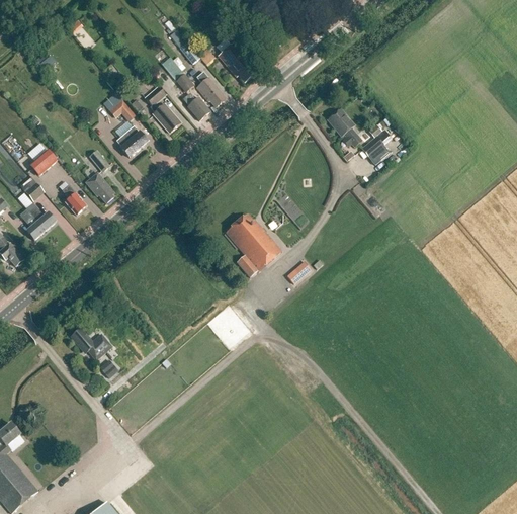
[(216,19),(224,29),(230,24),(222,15),(216,19)]
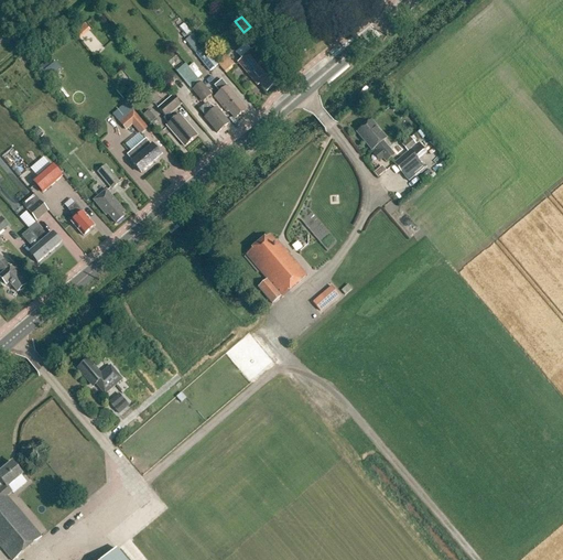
[(188,30),(182,21),(177,24),(182,31),(184,33),(188,30)]
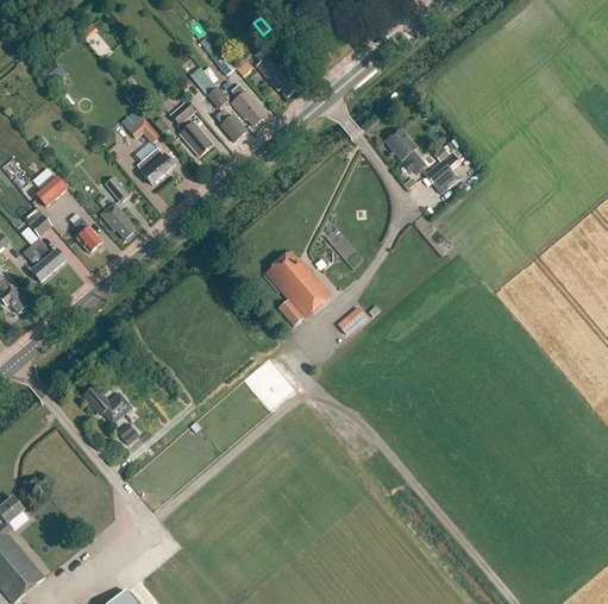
[(217,49),(205,33),(198,39),(210,55),(217,49)]
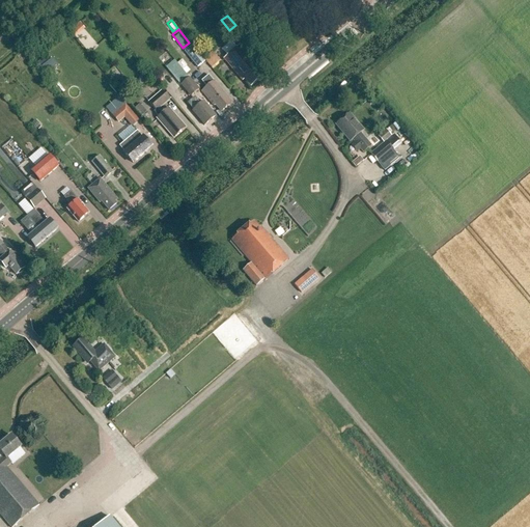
[(242,77),(243,76),(249,83),(262,73),(253,62),(255,60),(239,42),(223,56),(242,77)]
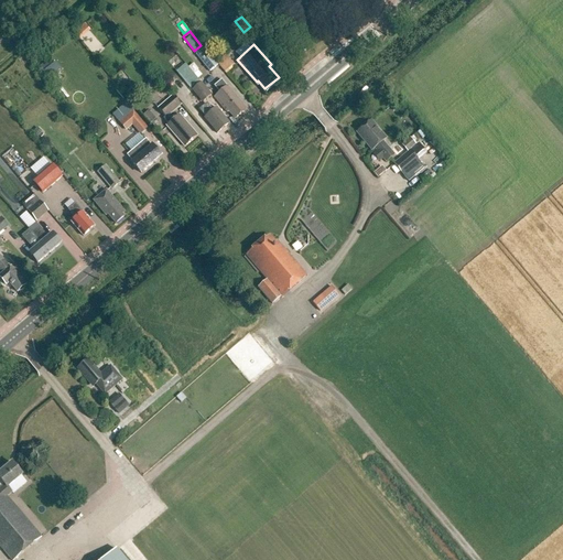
[(216,63),(202,45),(194,52),(208,68),(216,63)]
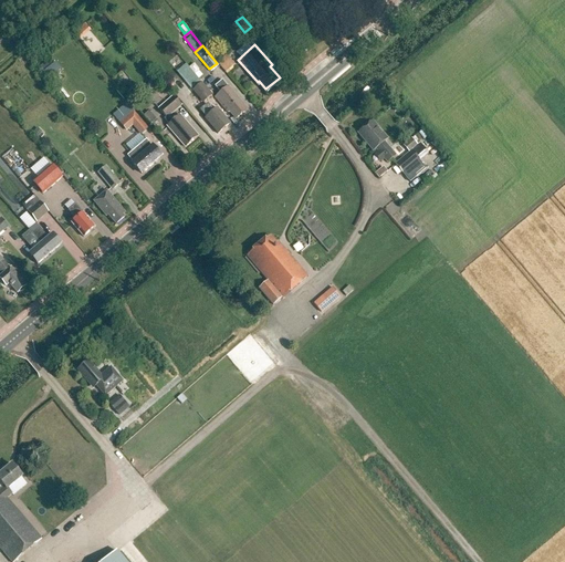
[(233,62),(223,52),(215,60),(225,70),(233,62)]
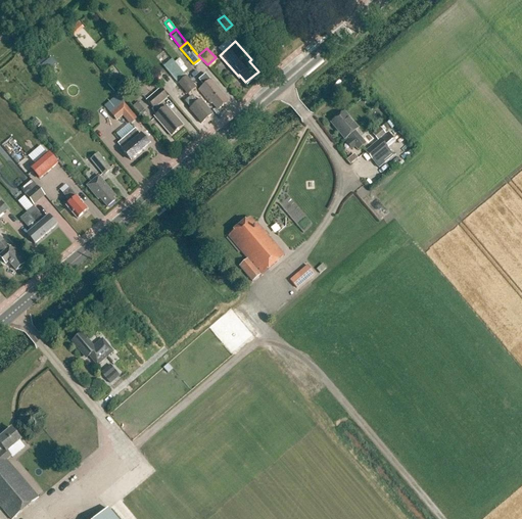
[(163,62),(188,91),(197,84),(187,73),(190,69),(184,61),(180,64),(172,55),(163,62)]
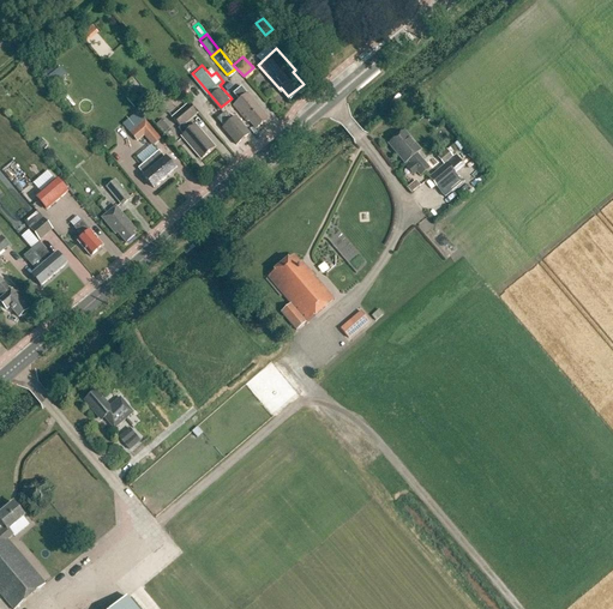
[(166,95),(170,84),(164,80),(158,91),(166,95)]
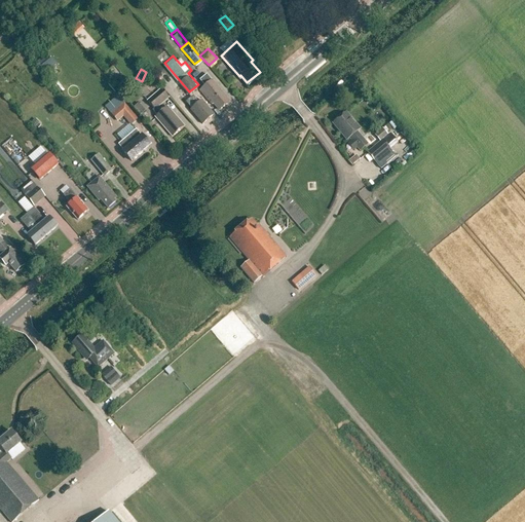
[(198,86),(211,102),(212,101),(218,107),(228,99),(211,77),(198,86)]
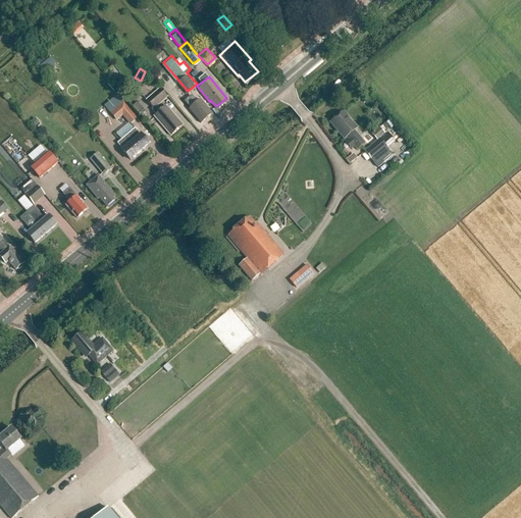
[(153,113),(169,133),(181,122),(165,103),(159,108),(156,102),(166,94),(159,85),(145,97),(152,105),(151,106),(155,111),(153,113)]
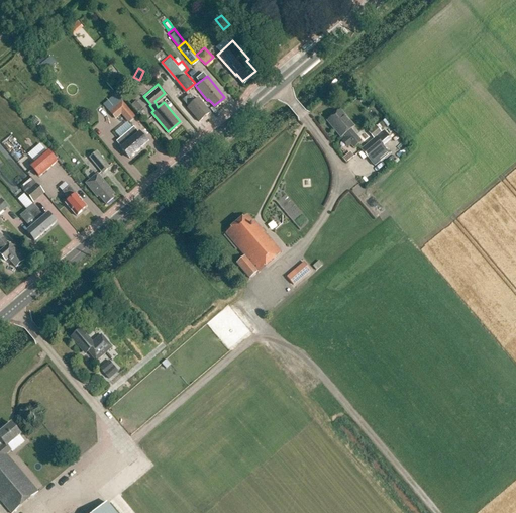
[(186,105),(198,119),(209,109),(197,95),(194,98),(188,92),(182,97),(187,103),(186,105)]
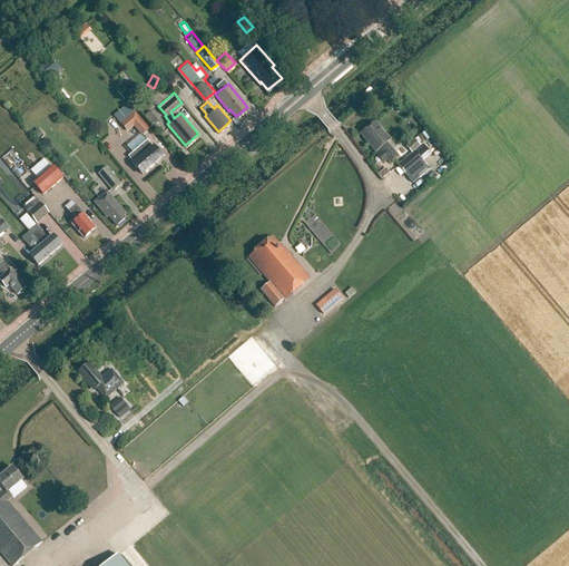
[(149,107),(144,110),(150,119),(156,115),(149,107)]
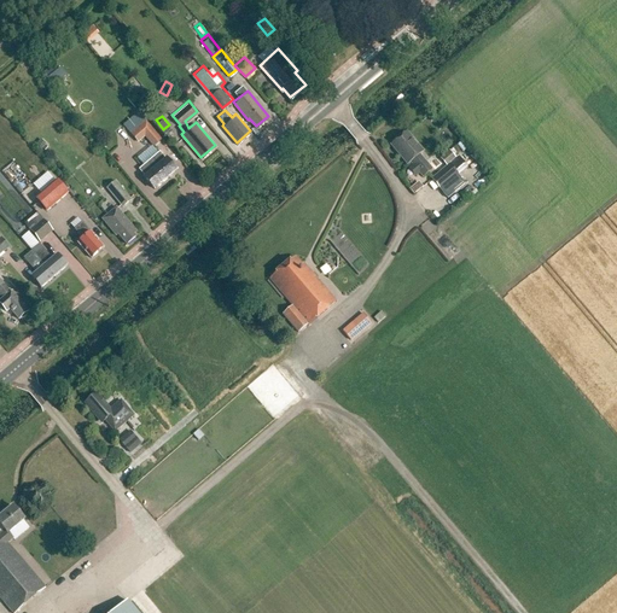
[(143,133),(151,142),(159,135),(144,117),(129,129),(137,139),(143,133)]
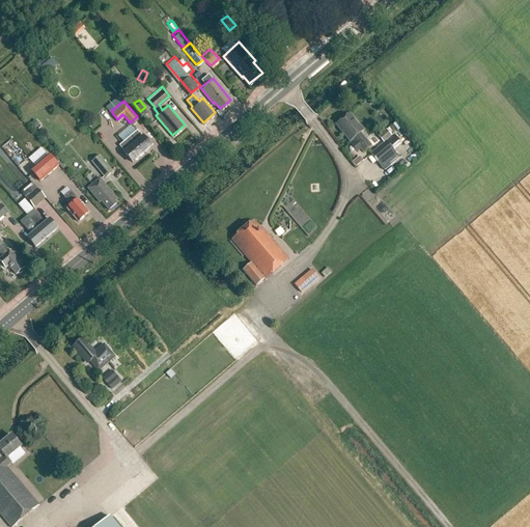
[(336,120),(350,137),(354,135),(356,138),(355,139),(362,148),(369,142),(362,133),(361,133),(359,131),(362,129),(347,111),(336,120)]
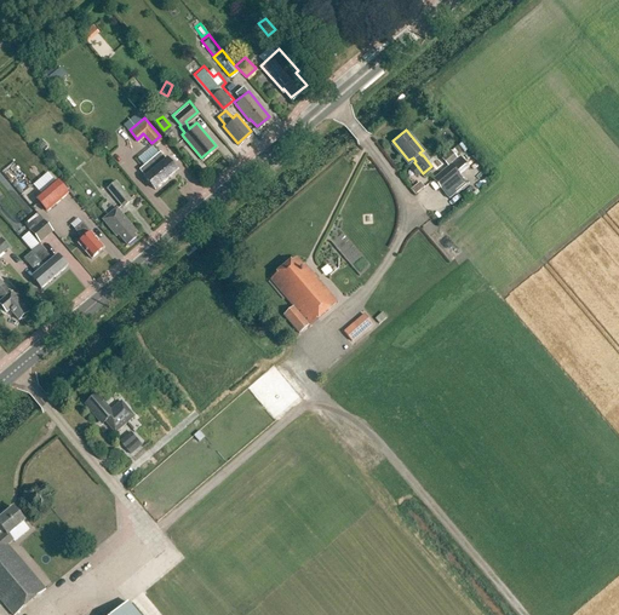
[(152,171),(160,180),(176,168),(166,156),(165,157),(159,149),(139,167),(145,174),(152,171)]
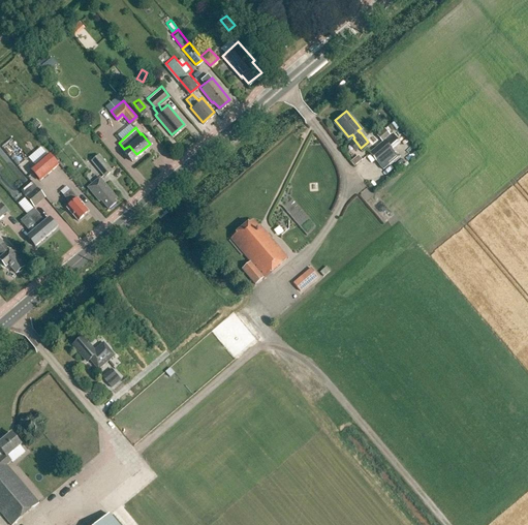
[(370,150),(377,158),(393,146),(385,136),(370,150)]
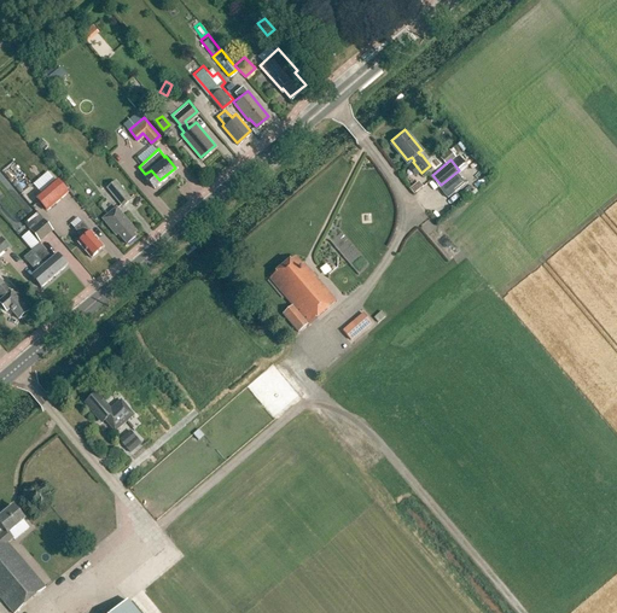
[(46,165),(31,180),(40,188),(54,175),(46,165)]
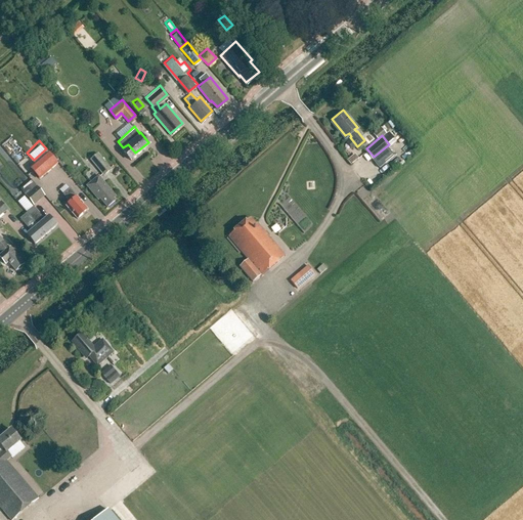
[(56,161),(47,150),(30,165),(39,176),(56,161)]
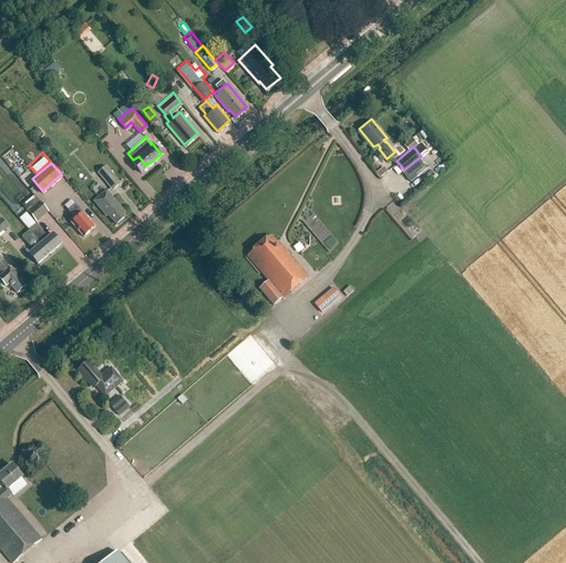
[(98,170),(111,186),(119,181),(105,163),(98,170)]
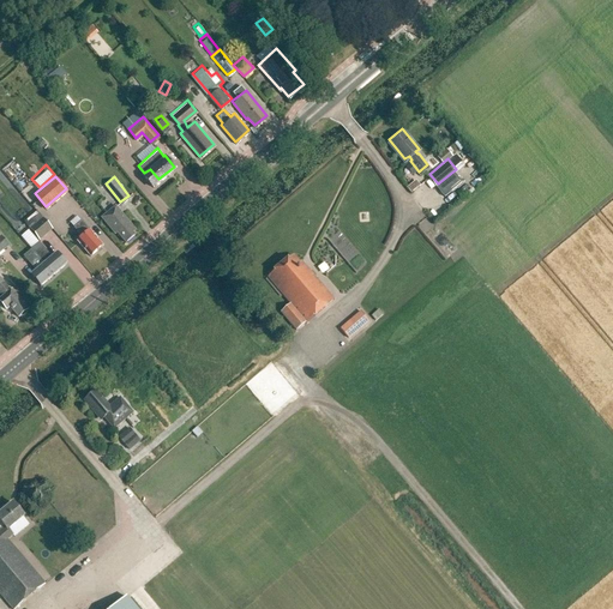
[(406,181),(409,187),(419,182),(416,176),(406,181)]
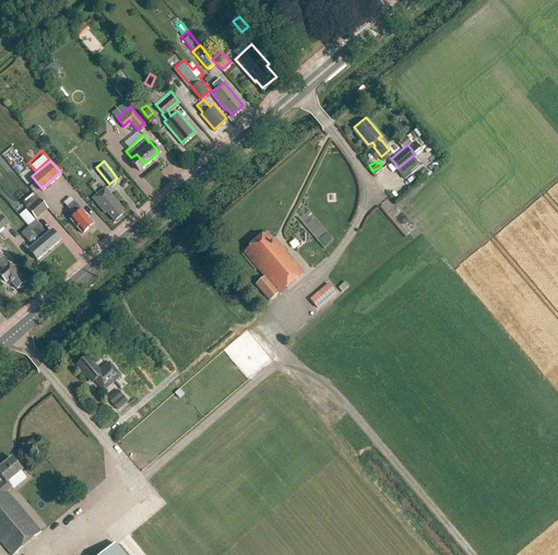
[(119,209),(122,207),(104,185),(92,195),(104,210),(106,209),(114,219),(121,211),(119,209)]
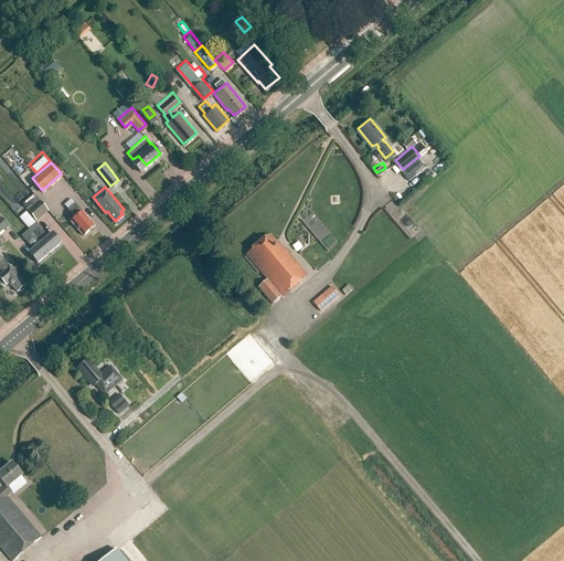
[(20,200),(34,217),(46,207),(33,189),(20,200)]
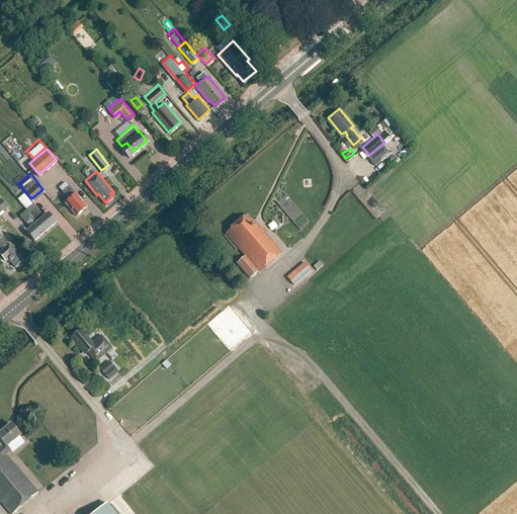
[(65,200),(75,213),(86,204),(75,191),(75,192),(68,184),(62,189),(67,195),(66,196),(67,198),(65,200)]
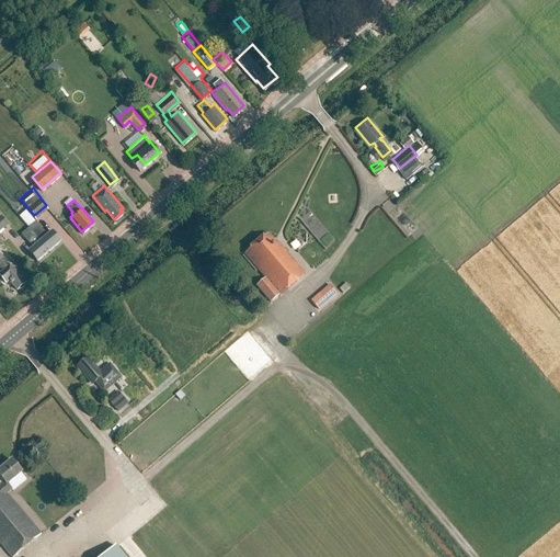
[(27,225),(48,248),(59,238),(52,228),(45,234),(33,220),(27,225)]
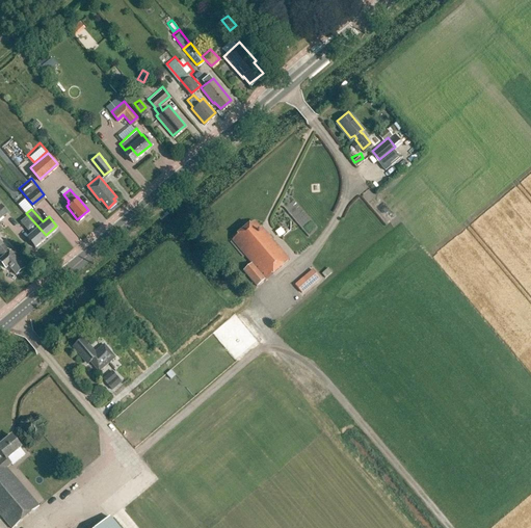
[(26,235),(34,245),(46,235),(26,213),(21,217),(32,230),(26,235)]
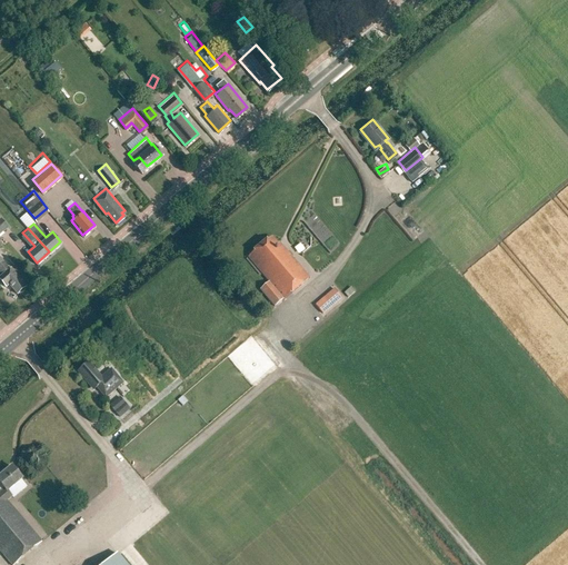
[(259,286),(273,303),(282,296),(282,297),(309,274),(287,248),(286,248),(281,244),(279,244),(270,234),(247,254),(268,279),(259,286)]
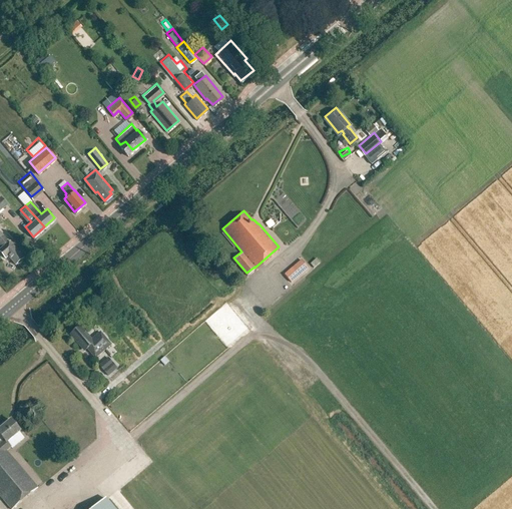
[(8,239),(0,229),(0,244),(1,245),(0,246),(0,249),(5,257),(7,253),(14,263),(15,262),(18,263),(21,260),(21,257),(22,257),(18,251),(18,250),(9,239),(8,239)]
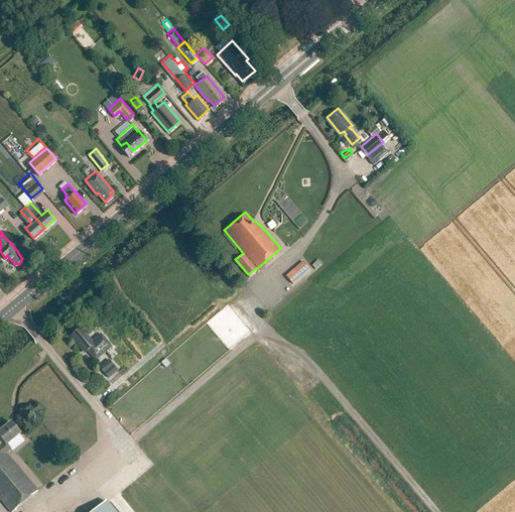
[(301,258),(284,273),(291,281),(308,267),(301,258)]
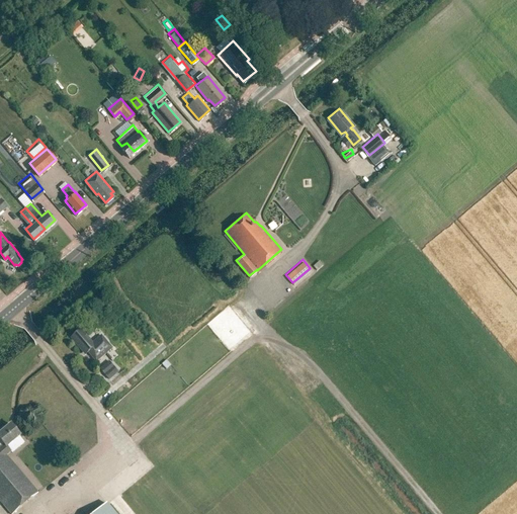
[(85,345),(88,348),(87,349),(95,359),(111,345),(100,332),(91,340),(80,327),(70,335),(81,349),(85,345)]
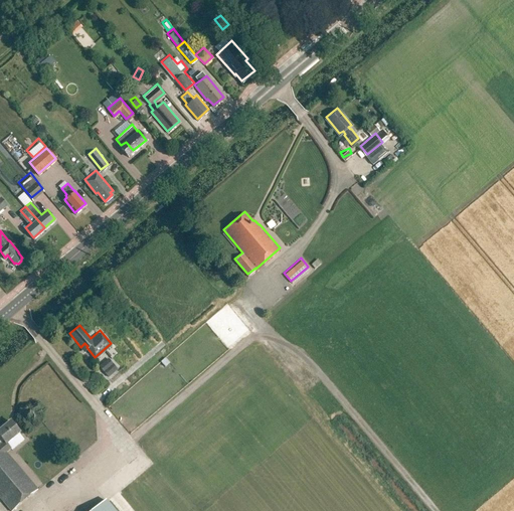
[(118,367),(109,356),(99,363),(109,375),(118,367)]
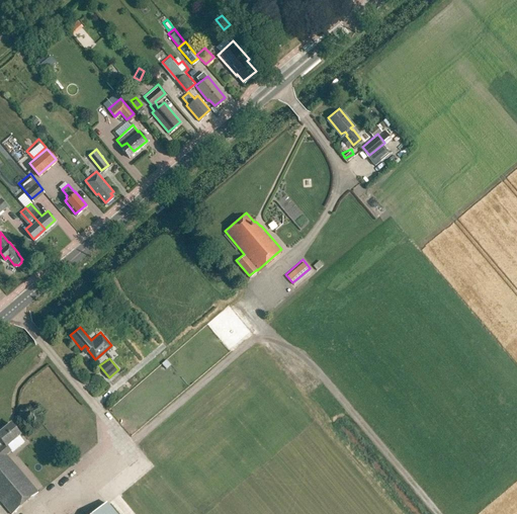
[(0,499),(11,512),(37,490),(5,452),(10,448),(6,444),(19,433),(10,421),(0,429),(0,437),(3,441),(0,443),(0,499)]
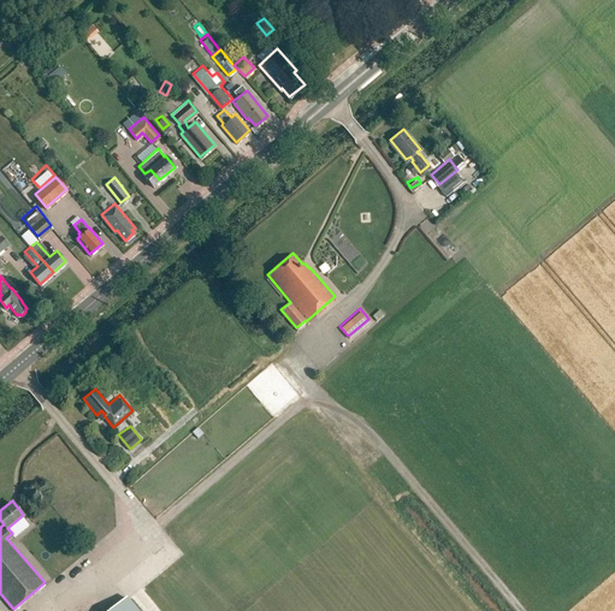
[(106,610),(139,610),(125,595),(106,610)]
